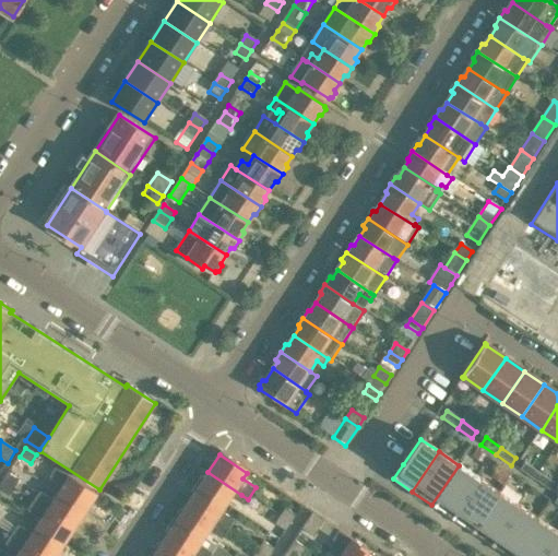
[(520,471),(535,482),(539,474),(524,464),(520,471)]
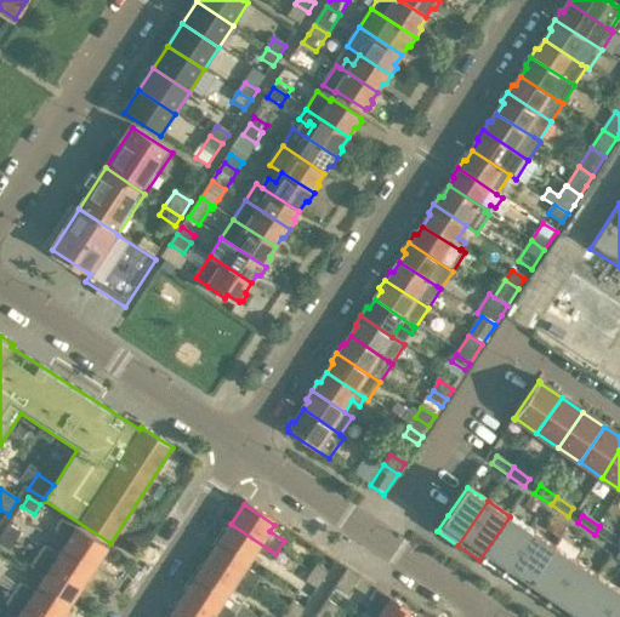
[(479,560),(501,575),(532,531),(510,516),(479,560)]
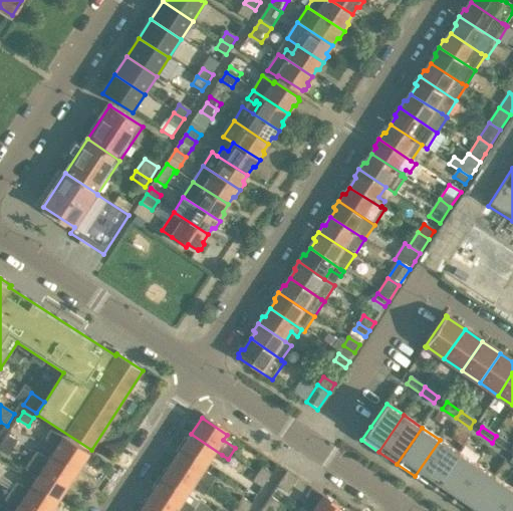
[(464,444),(470,435),(460,429),(455,438),(464,444)]
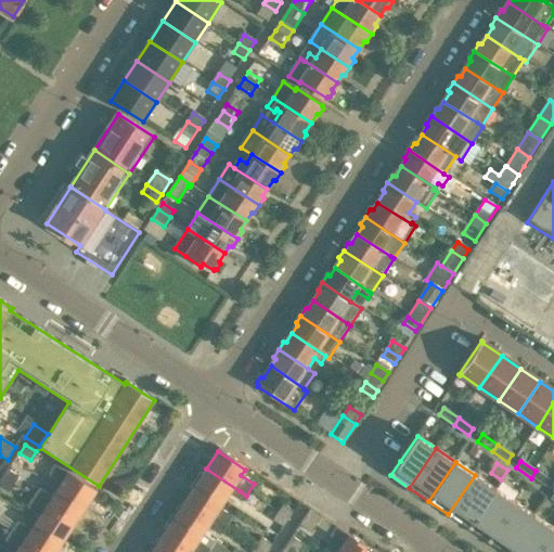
[(89,500),(95,491),(55,465),(49,475),(63,485),(59,491),(86,510),(91,502),(89,500)]
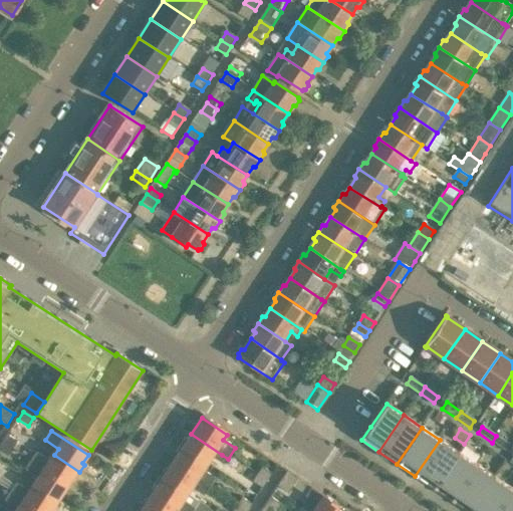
[(228,459),(222,455),(191,434),(187,442),(184,442),(179,448),(206,466),(212,458),(224,465),(228,459)]
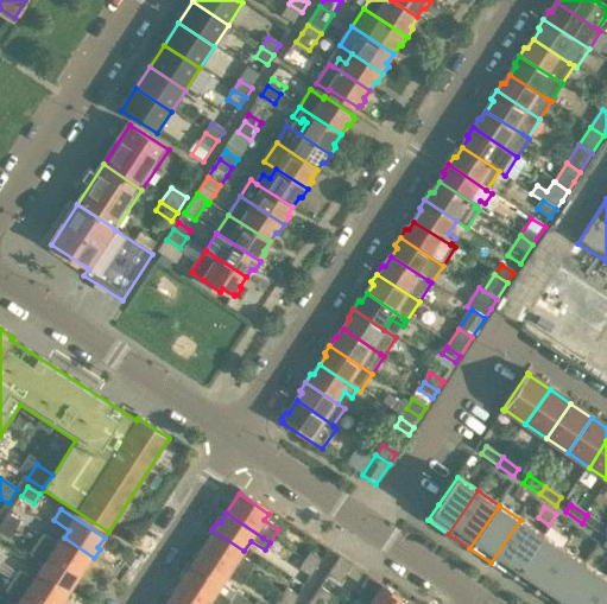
[(8,515),(2,523),(16,532),(20,522),(8,515)]
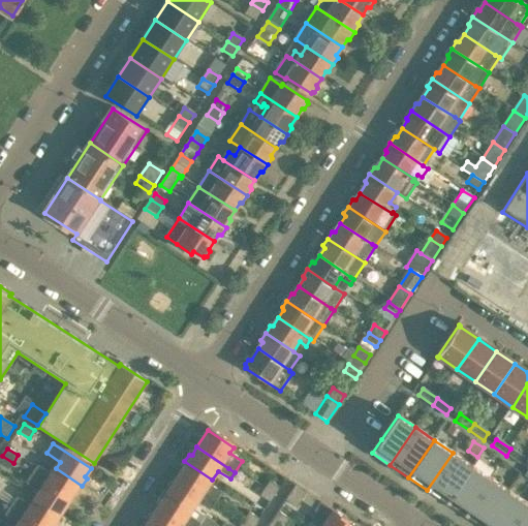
[(510,449),(506,456),(520,465),(525,458),(510,449)]
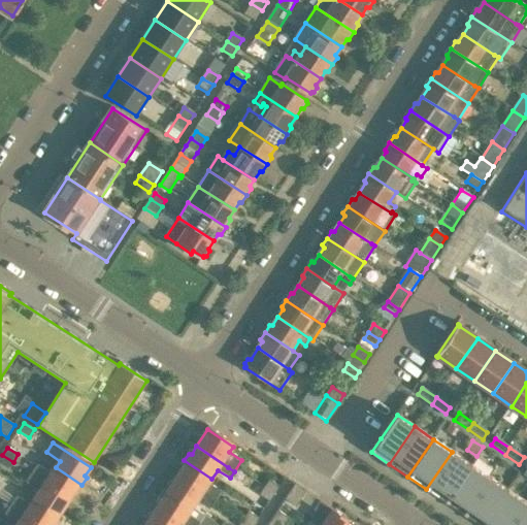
[(469,464),(452,452),(426,489),(445,501),(469,464)]
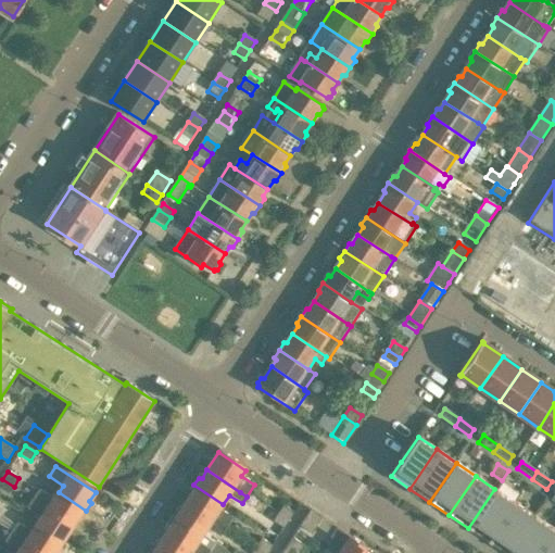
[(0,489),(9,494),(14,487),(2,479),(0,482),(0,489)]
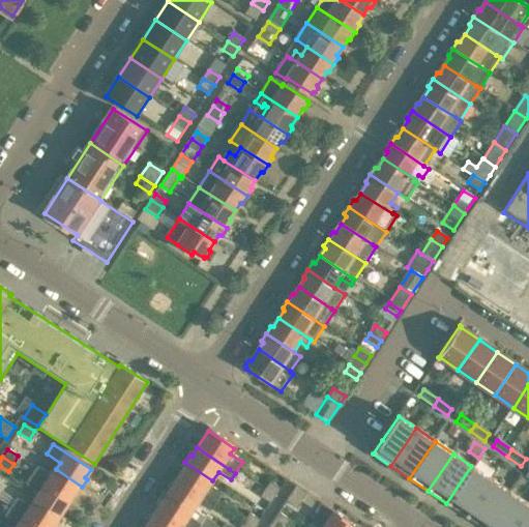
[(181,471),(176,479),(215,504),(222,494),(209,486),(212,480),(184,462),(180,469),(181,471)]
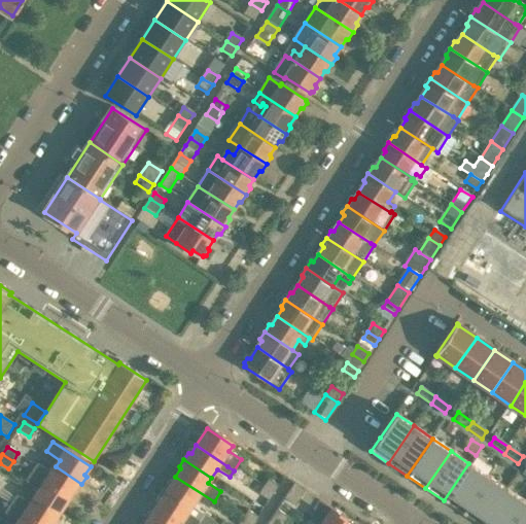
[(444,500),(462,513),(487,476),(468,463),(444,500)]
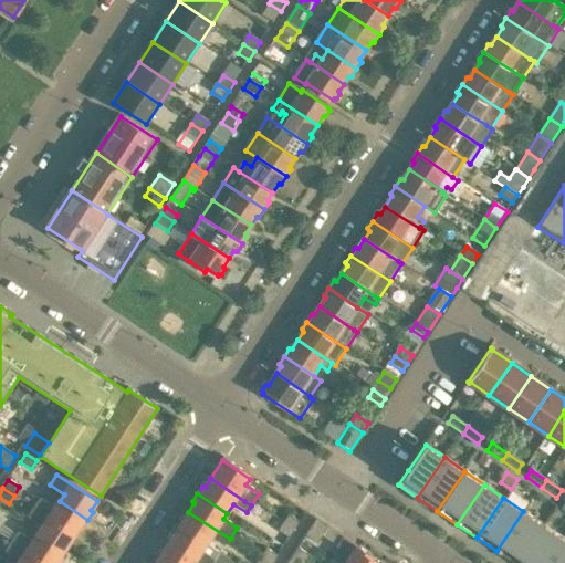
[(87,520),(60,501),(55,508),(41,499),(34,509),(74,535),(80,527),(83,527),(87,520)]
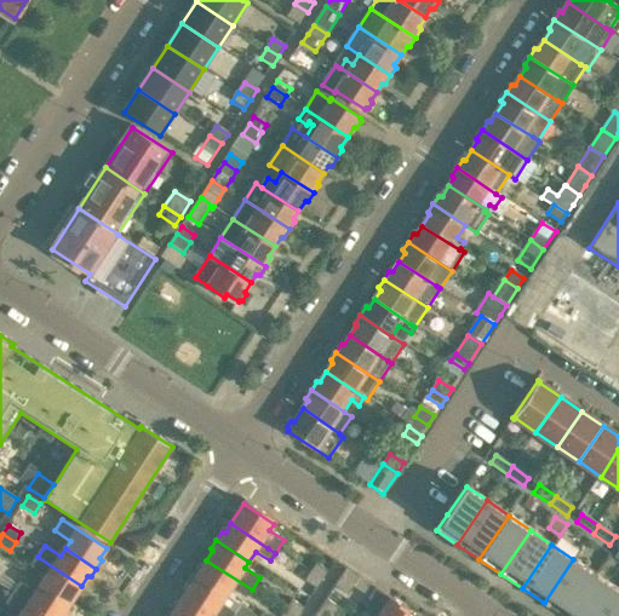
[(76,594),(81,586),(38,557),(30,566),(46,577),(41,586),(72,605),(78,598),(76,594)]
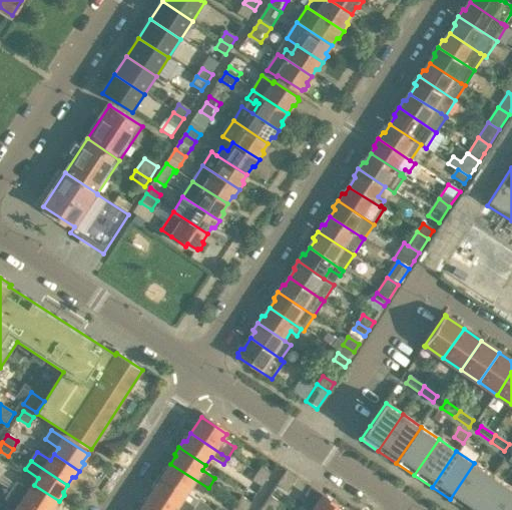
[(492,475),(474,463),(450,499),(463,509),(469,509),(492,475)]
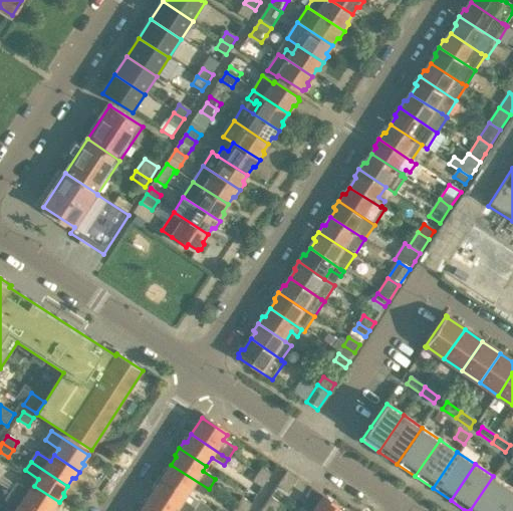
[(159,479),(199,504),(200,503),(187,494),(192,487),(204,495),(209,489),(171,465),(167,472),(164,472),(159,479)]
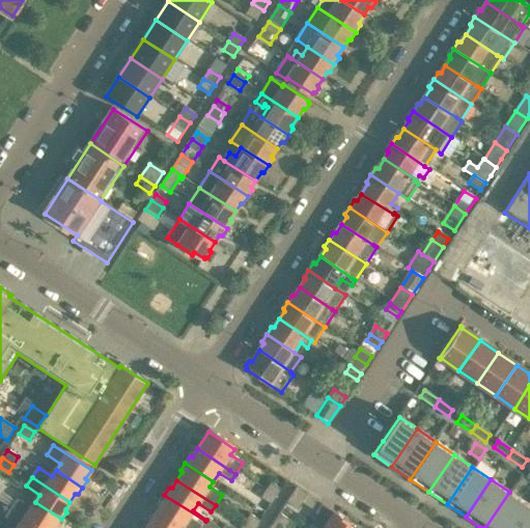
[(271,483),(265,493),(275,499),(281,490),(271,483)]
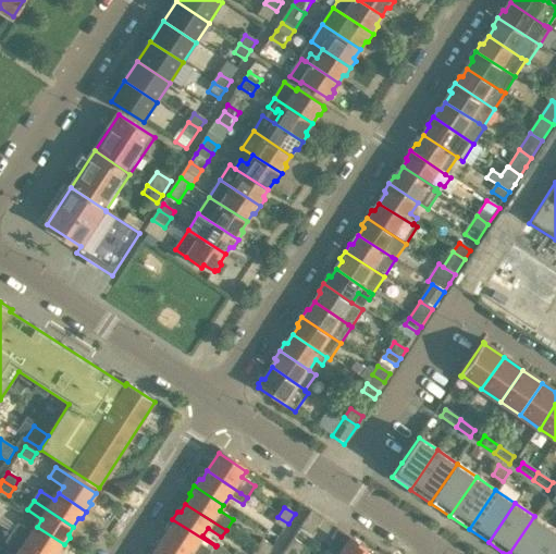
[(311,512),(300,528),(312,536),(323,519),(311,512)]
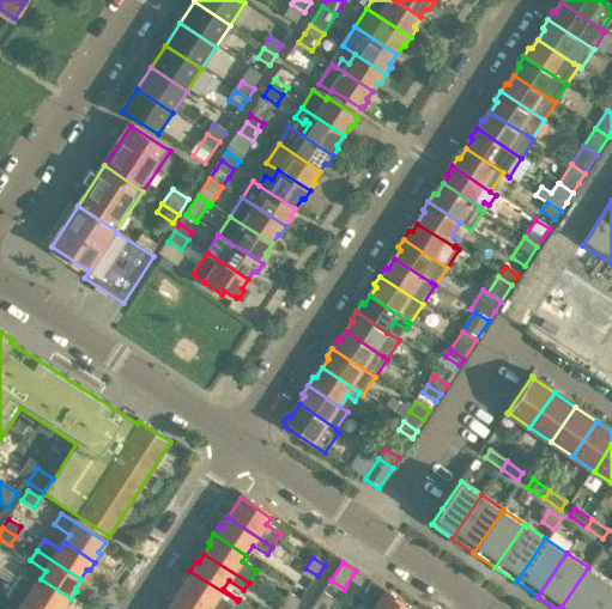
[(591,608),(610,583),(588,567),(561,608),(591,608)]
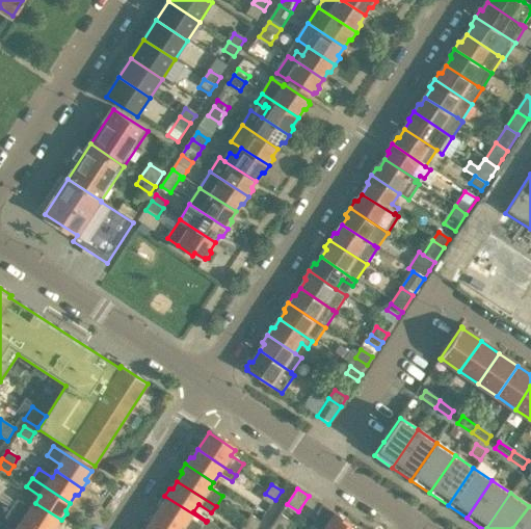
[(272,506),(275,500),(265,494),(262,499),(272,506)]
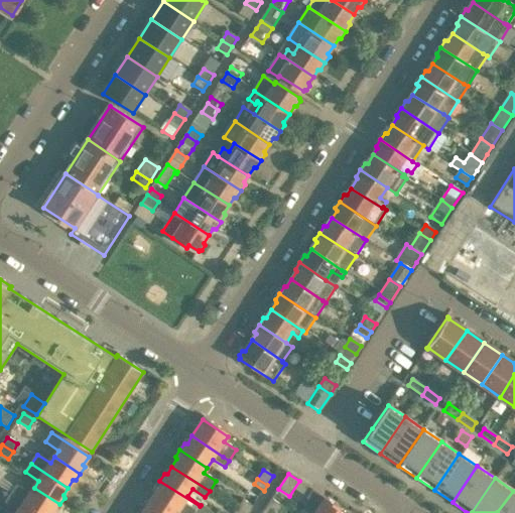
[(151,497),(175,512),(195,512),(200,506),(159,481),(155,487),(156,490),(151,497)]
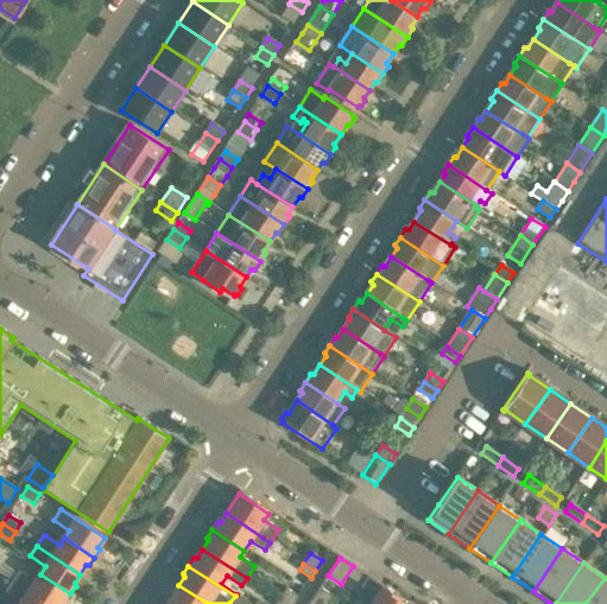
[(70,593),(40,574),(36,582),(19,571),(13,582),(46,603),(61,603),(62,602),(65,602),(70,593)]
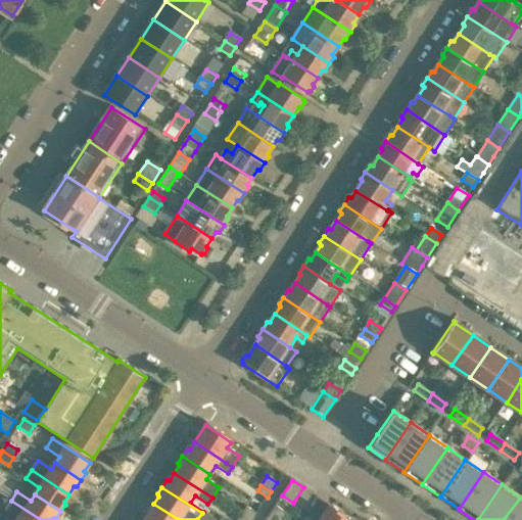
[(342,515),(320,501),(316,498),(311,506),(313,508),(306,517),(311,519),(341,519),(339,518),(342,515)]
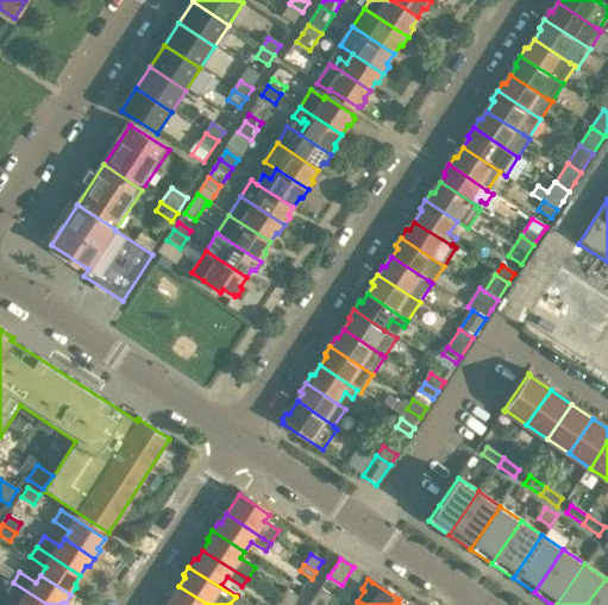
[(607,579),(606,579),(587,604),(607,604),(607,579)]
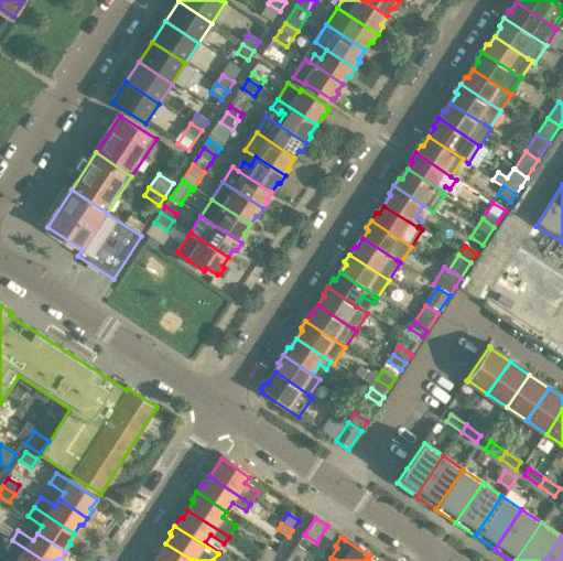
[(43,560),(12,540),(6,550),(21,559),(20,560),(43,560)]
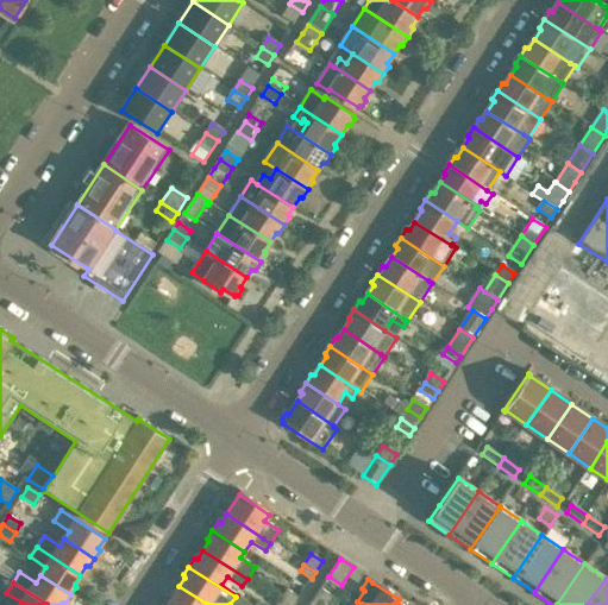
[(207,604),(179,586),(174,596),(170,596),(164,603),(167,604),(207,604)]
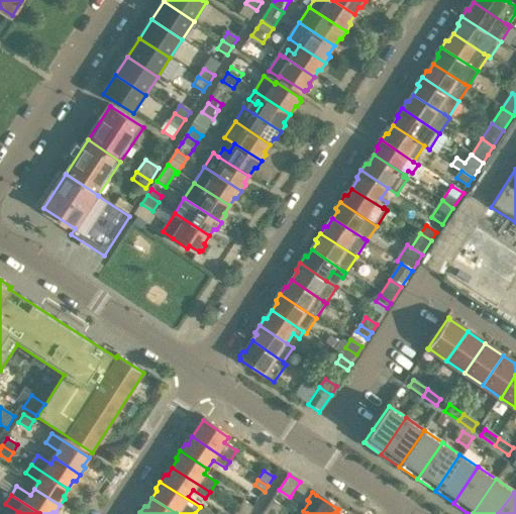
[(272,500),(268,508),(276,513),(280,513),(283,507),(272,500)]
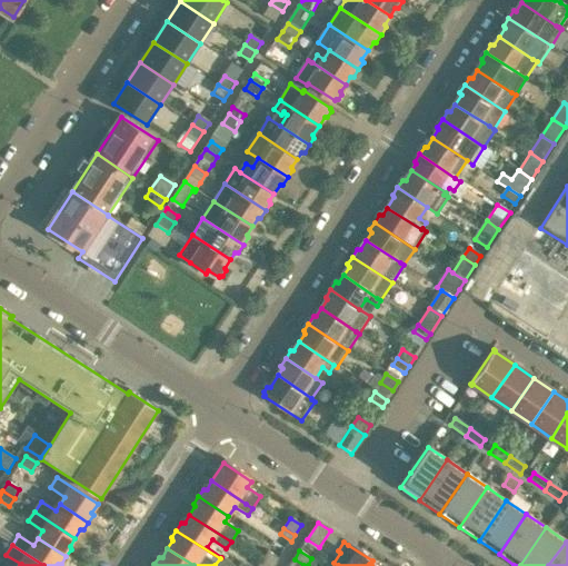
[(268,552),(262,560),(269,565),(276,565),(279,559),(268,552)]
